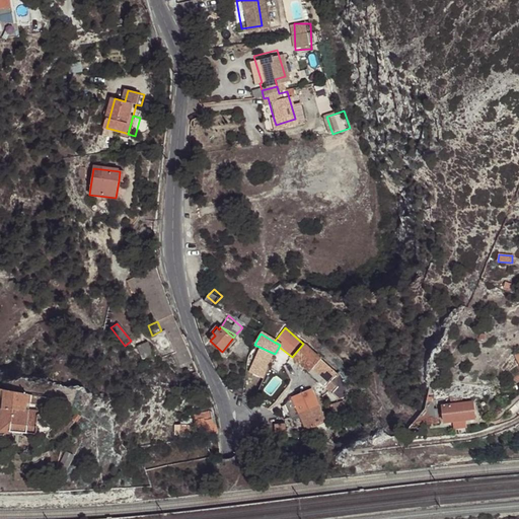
[(142,359),(154,354),(149,341),(137,346),(142,359)]
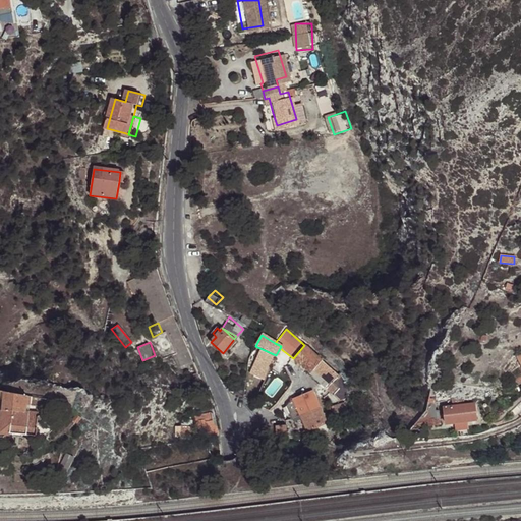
[(322,359),(304,345),(293,358),(309,372),(322,359)]
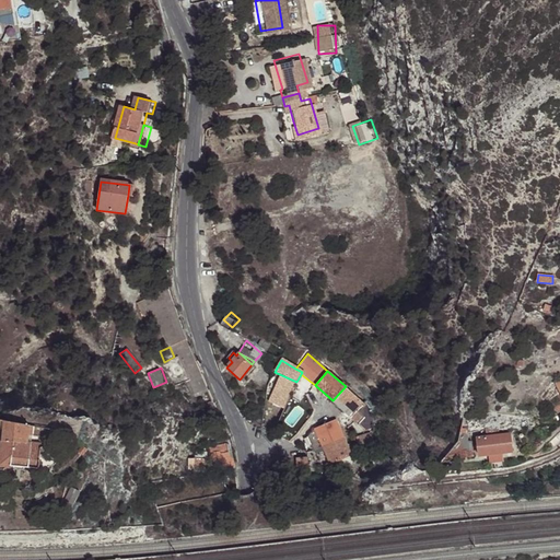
[(269,403),(280,408),(293,384),(281,378),(269,403)]
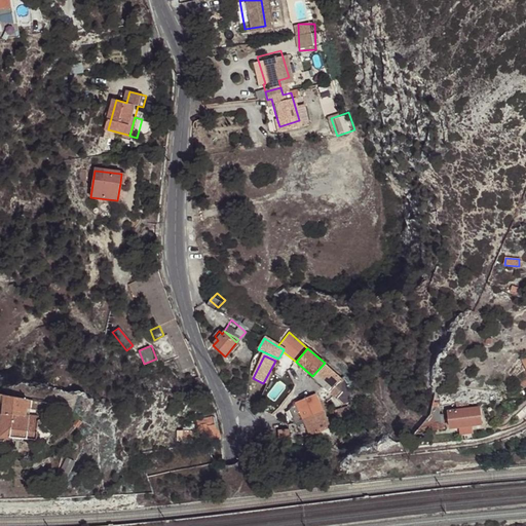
[(326,361),(325,363),(312,376),(344,404),(353,402),(350,382),(326,361)]
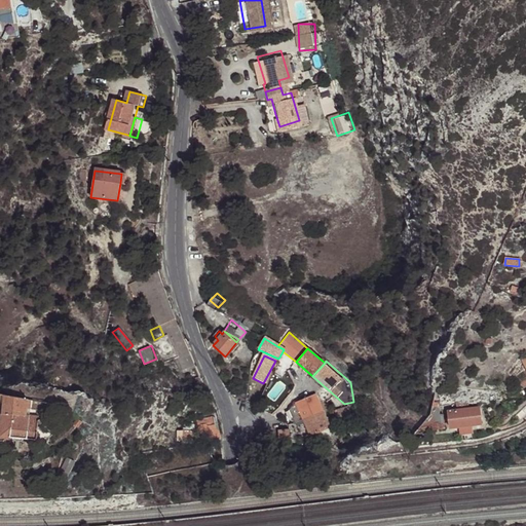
[(504,400),(501,391),(492,395),(494,403),(504,400)]
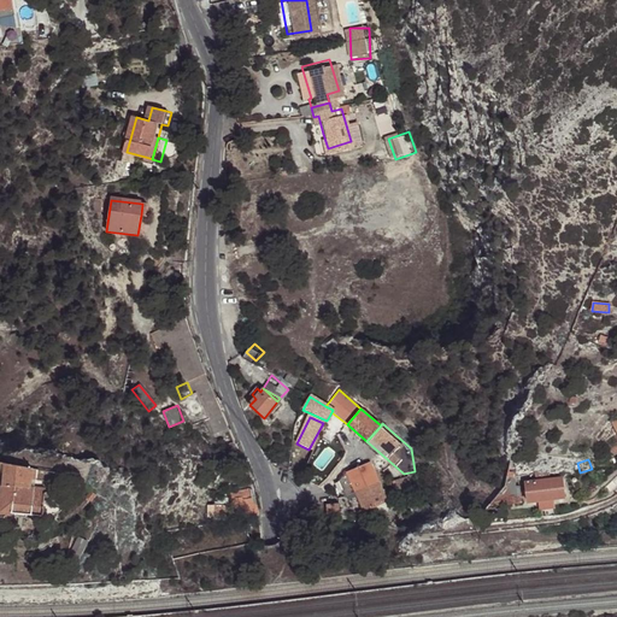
[(371,509),(387,503),(377,482),(370,463),(346,471),(347,474),(364,513),(371,509)]
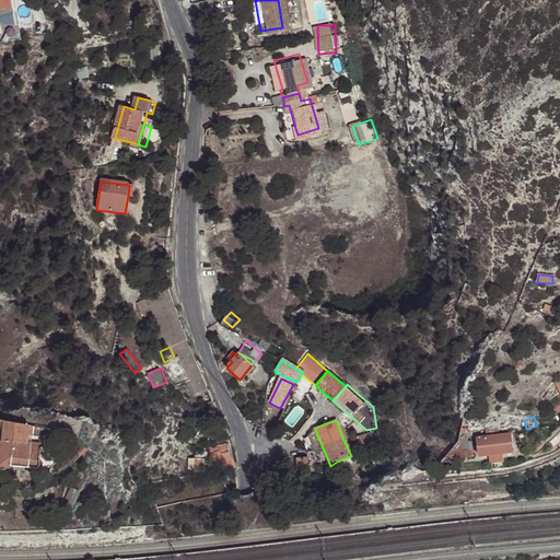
[(30,426),(6,421),(3,430),(2,441),(3,441),(2,450),(1,450),(1,455),(2,455),(1,464),(11,465),(30,467),(39,467),(42,451),(42,452),(44,452),(45,450),(44,447),(42,446),(43,443),(28,442),(30,426)]
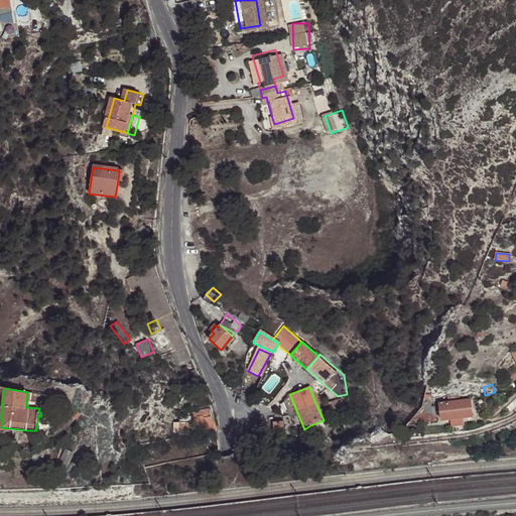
[(49,396),(28,392),(28,397),(48,400),(49,396)]
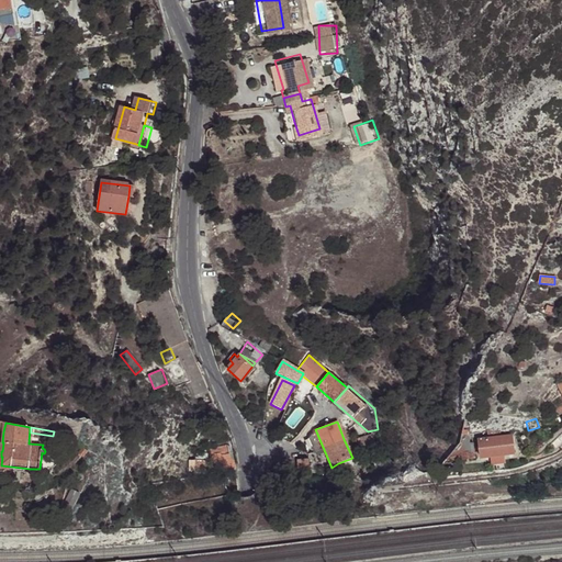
[(510,436),(478,439),(480,456),(492,454),(505,453),(513,452),(510,436)]
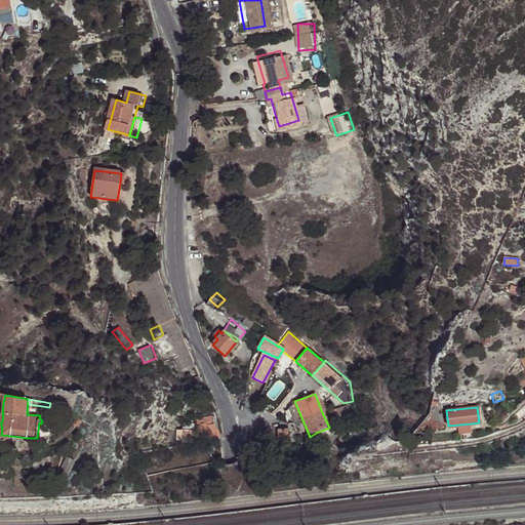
[(335,415),(339,427),(351,423),(347,411),(335,415)]
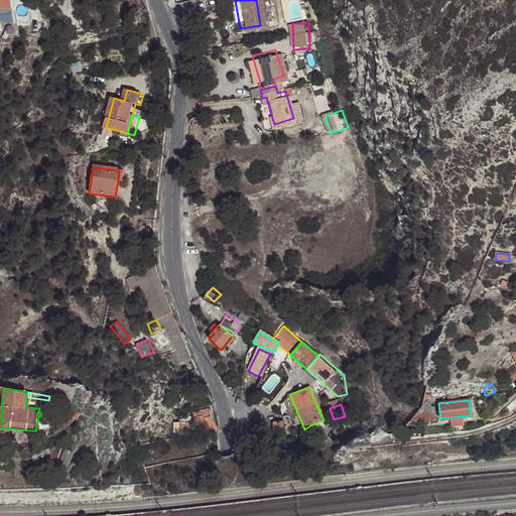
[(433,406),(420,408),(408,423),(435,419),(433,406)]
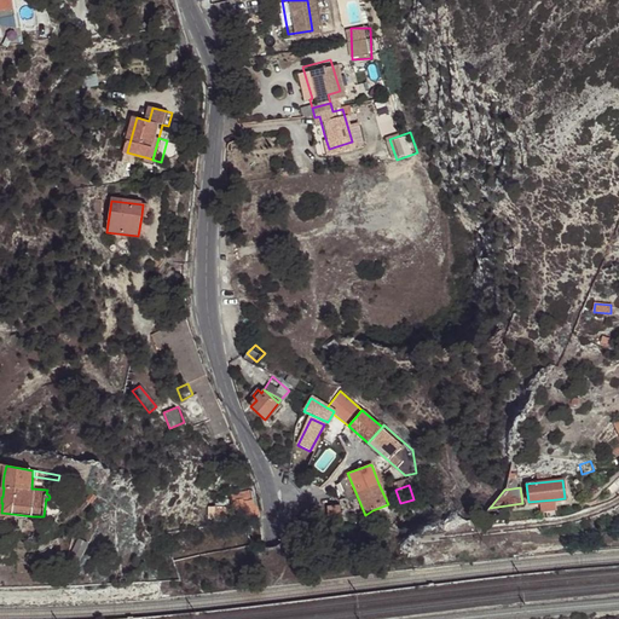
[(244,501),(253,498),(250,491),(231,495),(232,502),(235,501),(243,499),(244,501)]
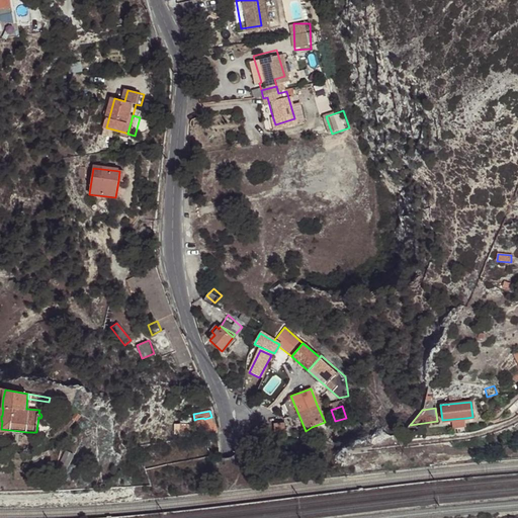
[(213,427),(211,417),(204,419),(206,429),(213,427)]
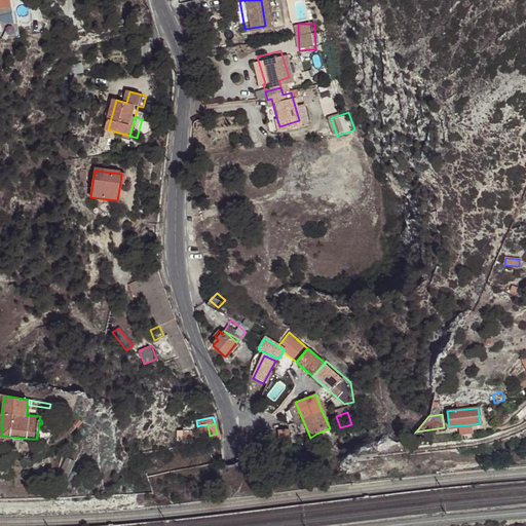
[(202,438),(210,436),(208,425),(207,424),(199,425),(202,438)]
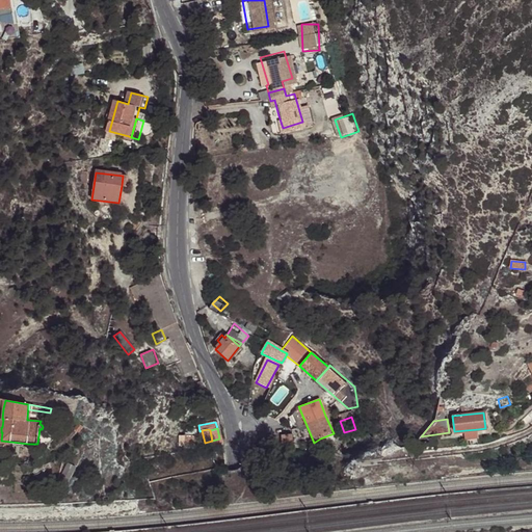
[(282,444),(292,443),(291,434),(281,436),(282,444)]
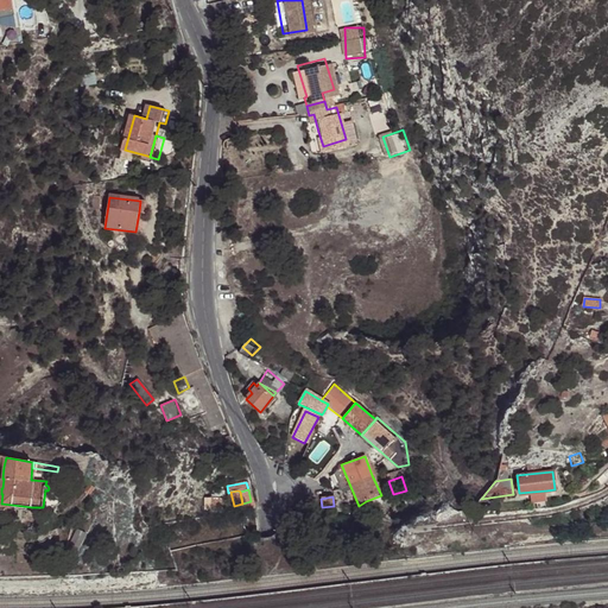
[(210,498),(210,508),(223,508),(223,498),(210,498)]
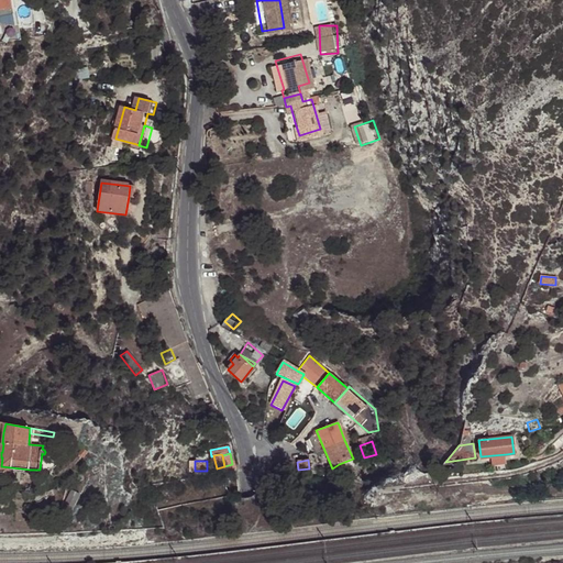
[(65,503),(74,506),(80,493),(72,488),(65,503)]
